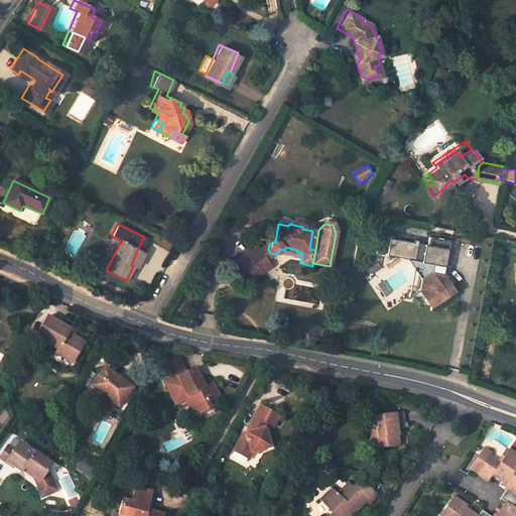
[(388,237),(381,236),(378,253),(385,255),(388,237)]
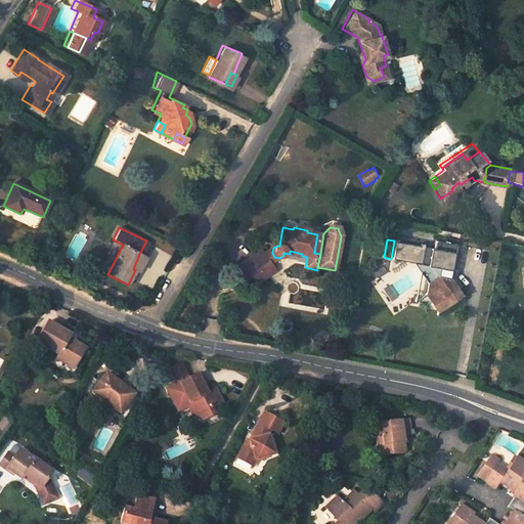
[(452,271),(456,245),(436,241),(435,249),(397,242),(394,259),(427,266),(435,268),(448,270),(452,271)]
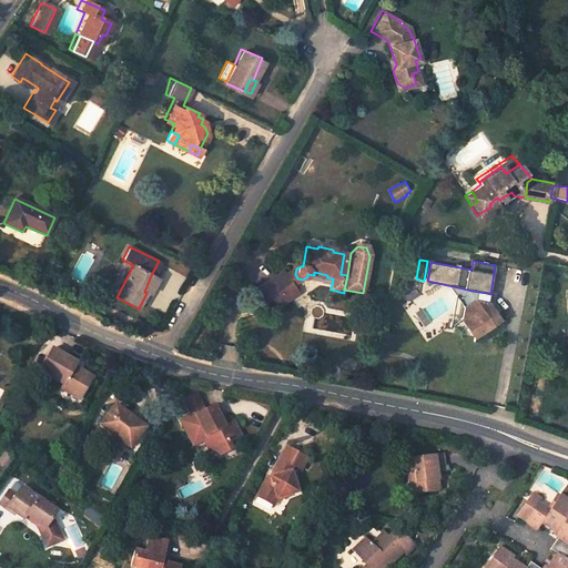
[(292,282),(288,277),(284,271),(256,288),(266,304),(273,300),(279,307),(287,302),(280,291),(292,282)]
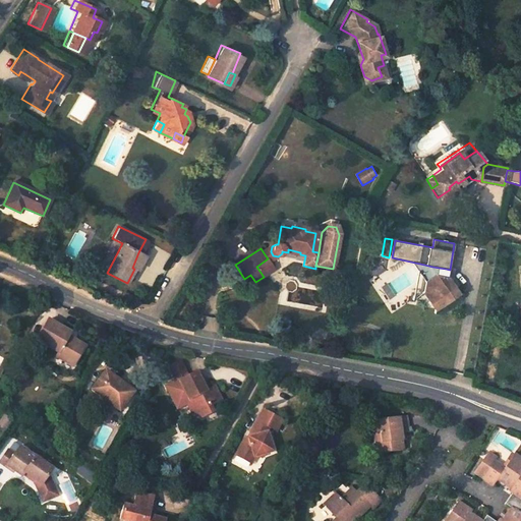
[(137,270),(145,254),(138,252),(132,268),(134,269),(137,270)]
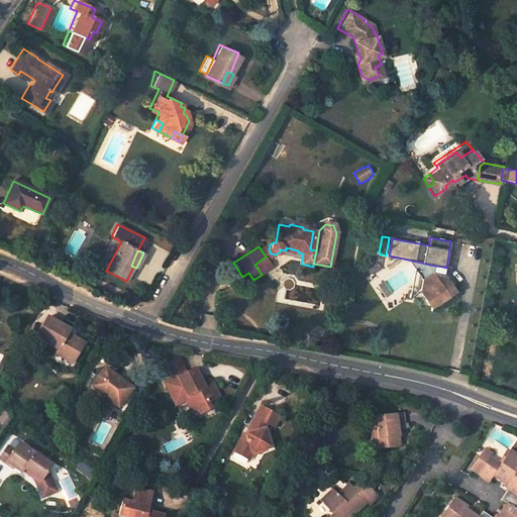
[(254,265),(262,275),(273,267),(266,256),(254,265)]
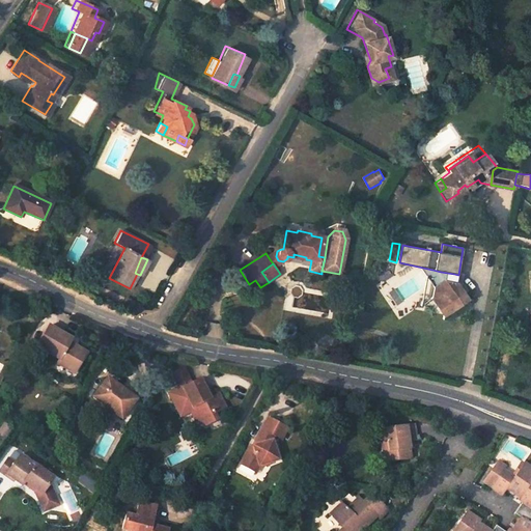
[(452,281),(454,274),(441,272),(440,279),(452,281)]
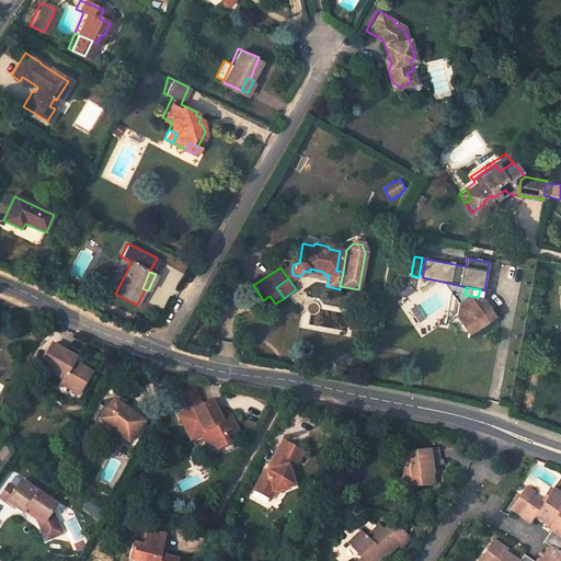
[(473,331),(474,323),(482,324),(484,322),(487,309),(478,297),(465,295),(454,302),(450,317),(458,329),(466,330),(473,331)]
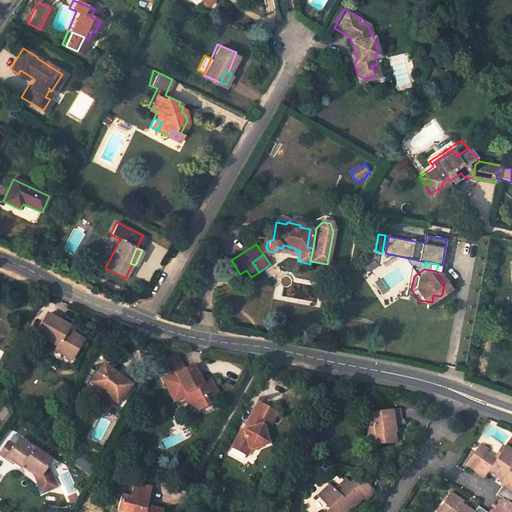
[(432,302),(425,301),(428,306),(453,288),(441,272),(436,271),(444,282),(442,294),(440,296),(433,295),(432,302)]
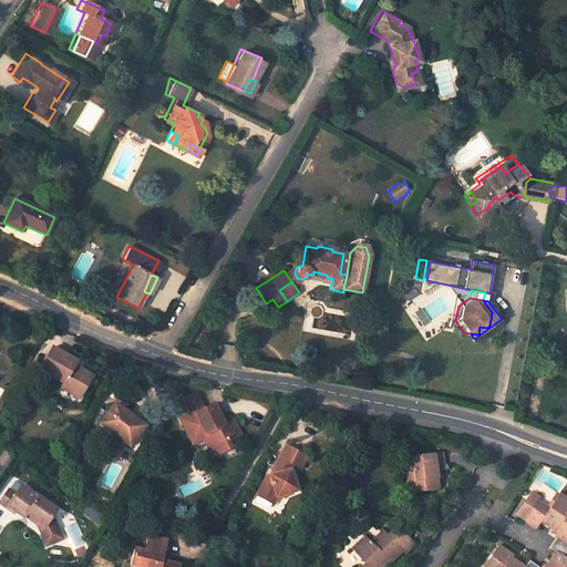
[(54,391),(65,397),(66,392),(76,397),(86,377),(78,372),(75,371),(73,373),(65,370),(66,367),(69,363),(69,362),(44,350),(42,354),(41,357),(32,373),(57,387),(54,391)]
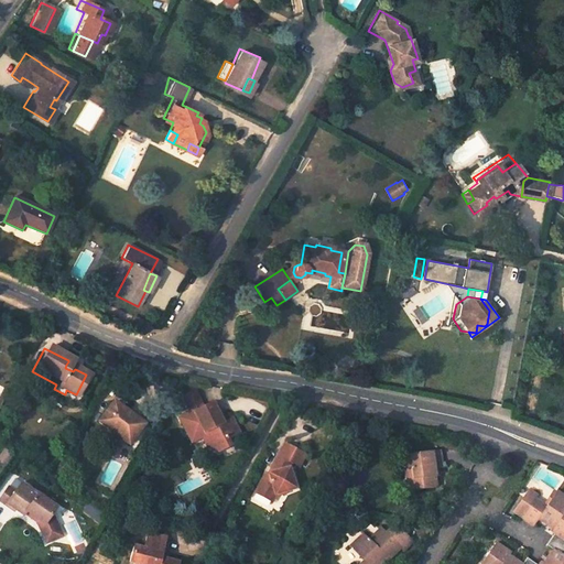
[(203,433),(209,446),(213,444),(216,452),(230,445),(227,438),(238,433),(227,411),(218,415),(216,416),(213,409),(215,409),(212,402),(203,407),(195,392),(183,399),(191,413),(194,411),(201,423),(196,425),(201,434),(203,433)]
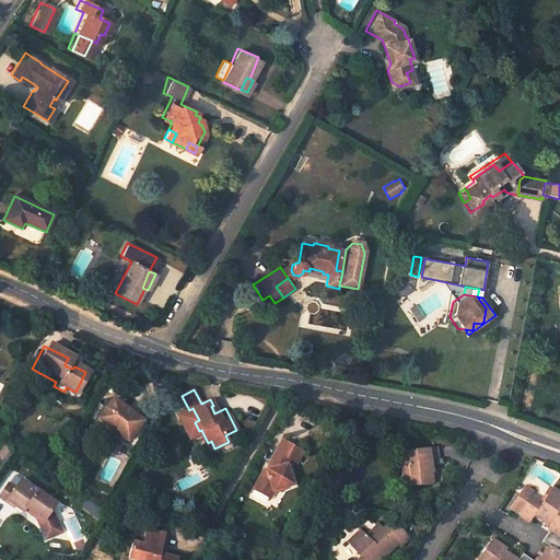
[(141,420),(112,399),(97,420),(127,441),(141,420)]
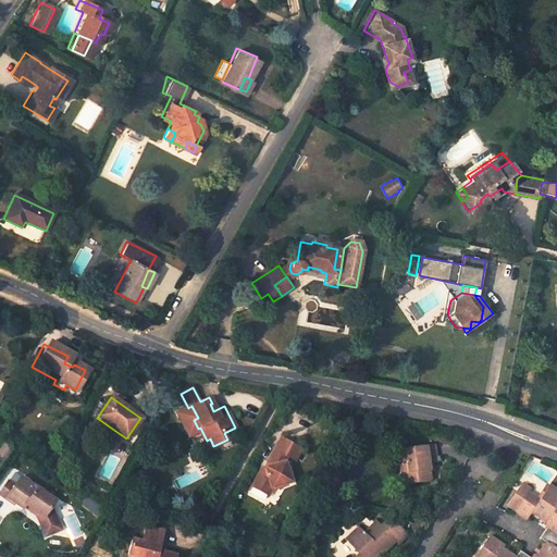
[(270,489),(272,487),(289,483),(284,463),(287,457),(289,458),(296,447),(280,438),(264,465),(267,469),(265,469),(262,468),(251,486),(267,495),(270,489)]
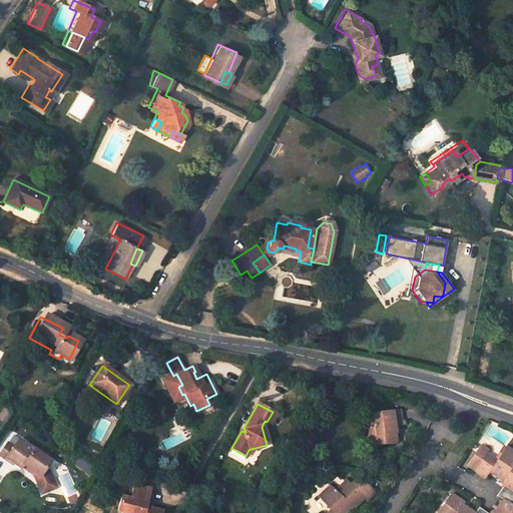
[(371,412),(374,435),(380,434),(382,444),(402,441),(400,423),(407,422),(404,407),(371,412)]
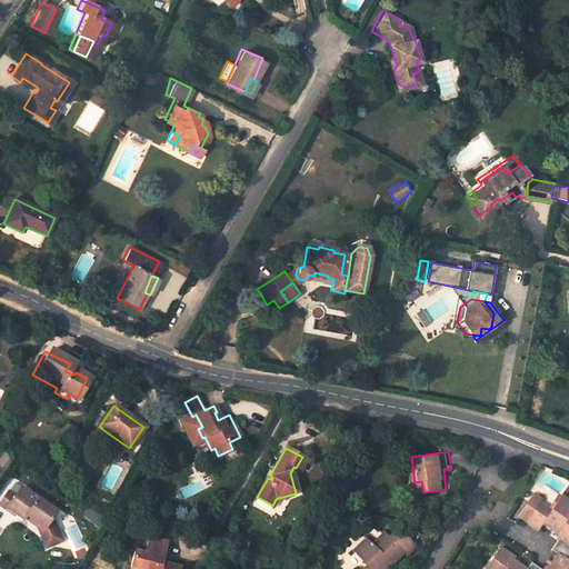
[(300,469),(306,459),(302,457),(296,468),(300,469)]
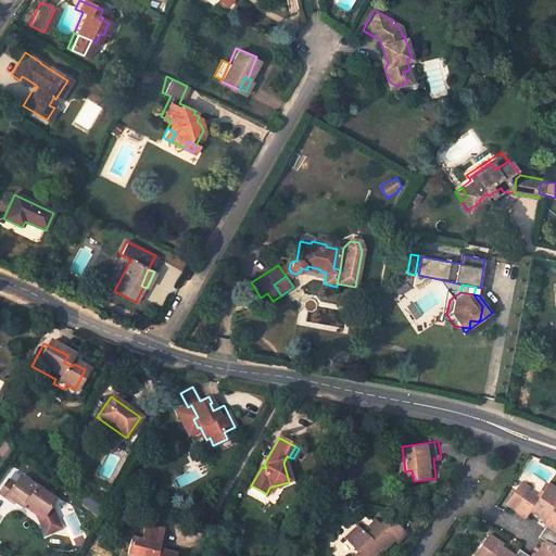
[(5,496),(19,478),(13,474),(8,480),(7,479),(0,488),(0,493),(5,497),(5,496)]
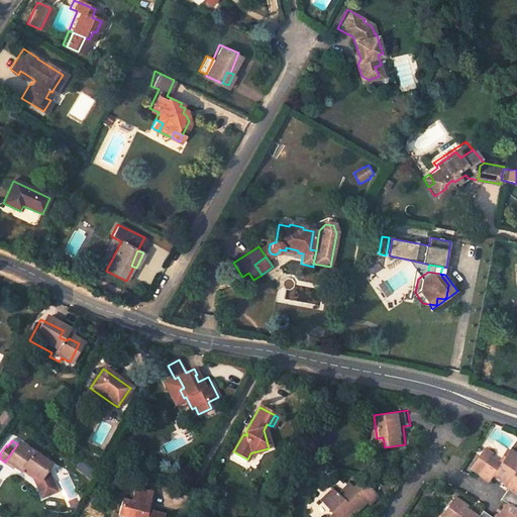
[(49,466),(18,442),(17,444),(5,461),(20,472),(22,469),(39,480),(45,472),(49,466)]
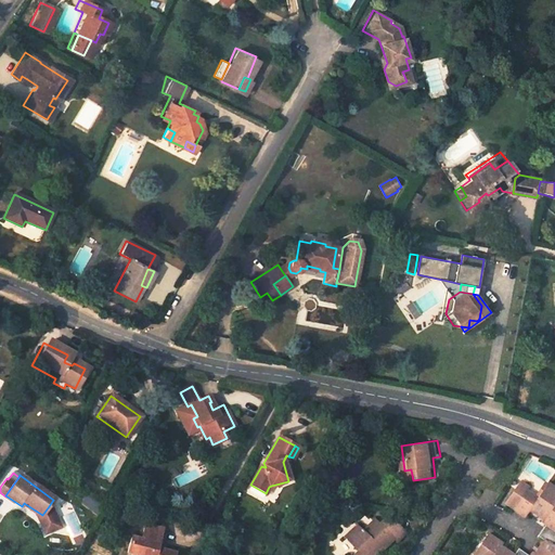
[(543,514),(549,518),(545,524),(546,525),(554,529),(554,487),(551,485),(540,501),(528,493),(516,511),(527,518),(528,516),(529,517),(533,512),(541,517),(543,514)]
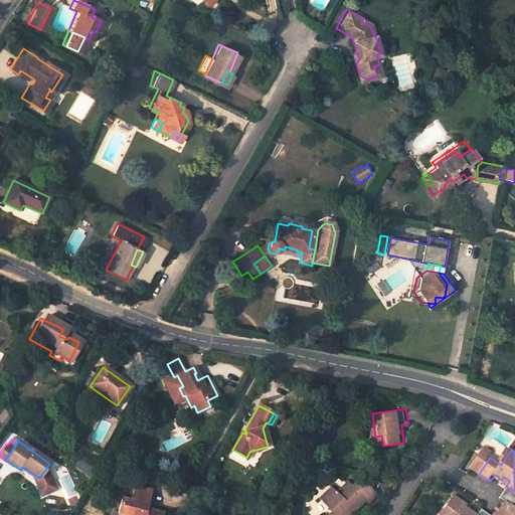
[(55,489),(45,470),(39,478),(35,484),(41,495),(55,489)]
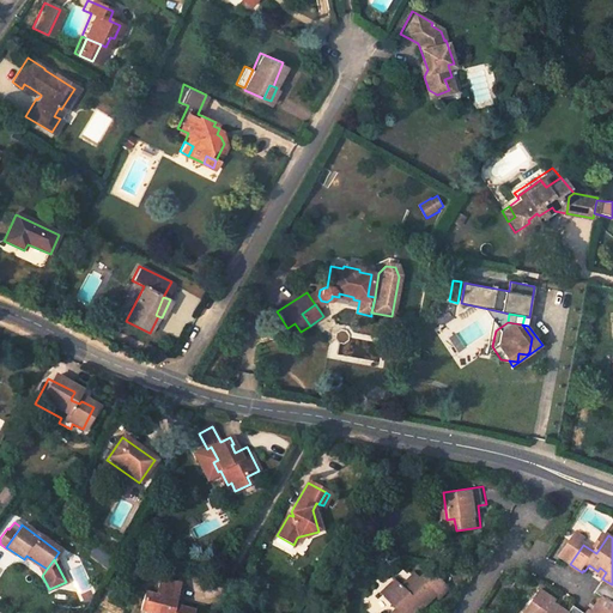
[(187,612),(190,607),(180,602),(173,600),(174,595),(180,578),(162,571),(156,588),(145,583),(139,600),(156,606),(157,612),(187,612)]
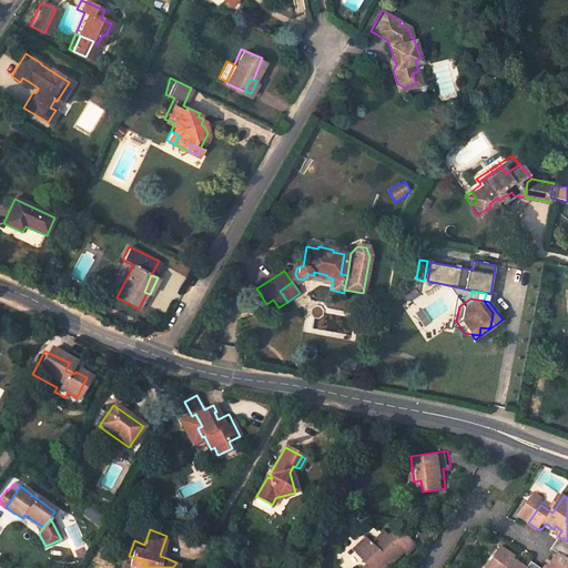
[(384,563),(389,557),(394,561),(406,549),(386,530),(374,543),(368,537),(356,549),(371,564),(366,567),(383,567),(386,565),(384,563)]
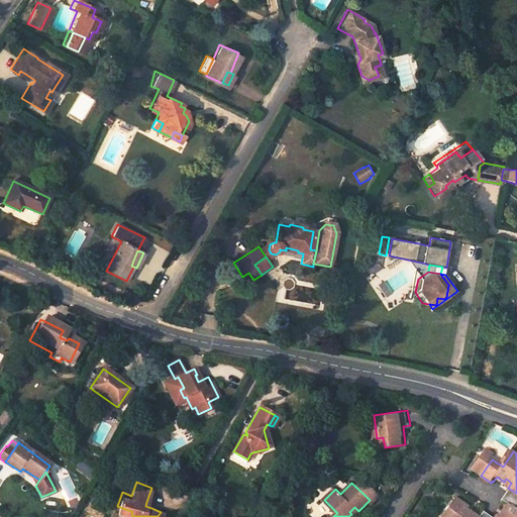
[(505,514),(502,516),(499,516),(497,515),(495,516),(516,516),(516,493),(509,489),(508,491),(502,499),(504,501),(508,504),(503,512),(505,514)]
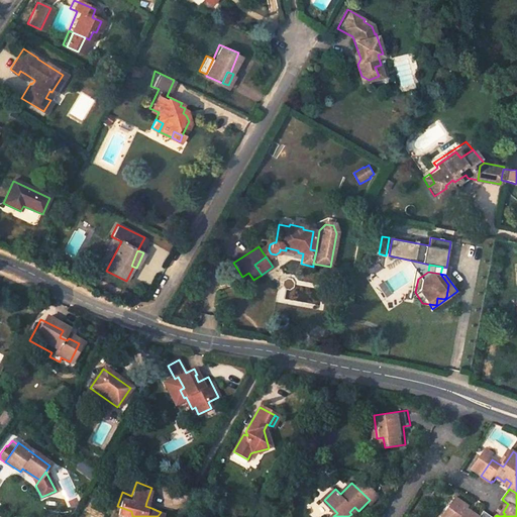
[(471,514),(464,510),(468,506),(455,498),(441,516),(492,516),(485,512),(484,511),(479,516),(478,516),(472,513),(471,514)]
